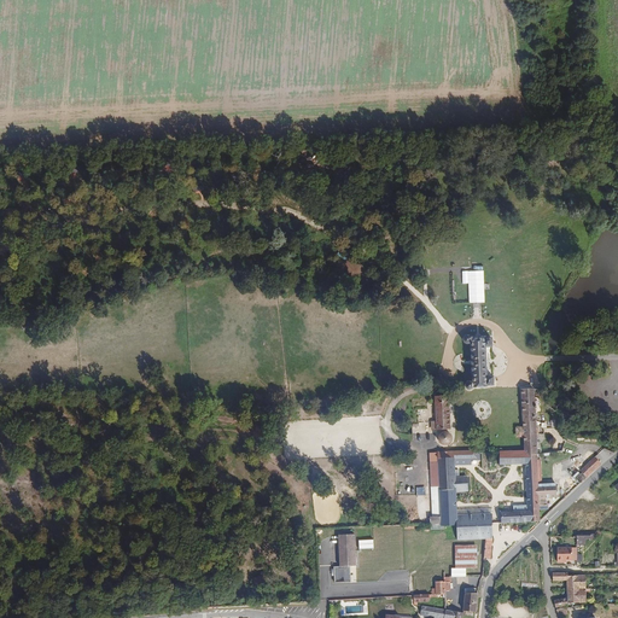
[(299,150),(299,169),(324,169),(324,164),(316,164),(316,157),(308,157),(308,150),(299,150)]
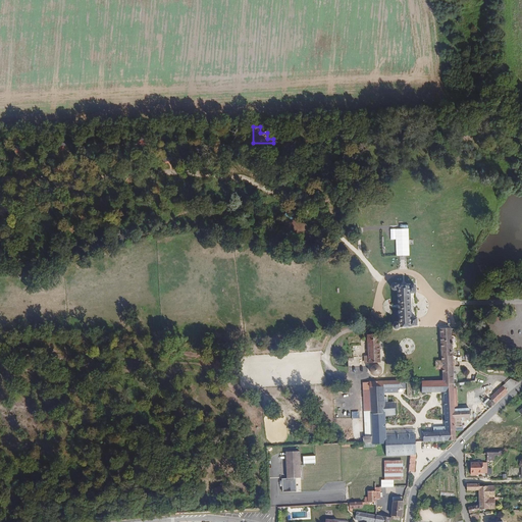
[(397,241),(397,256),(410,256),(409,228),(396,228),(397,241)]
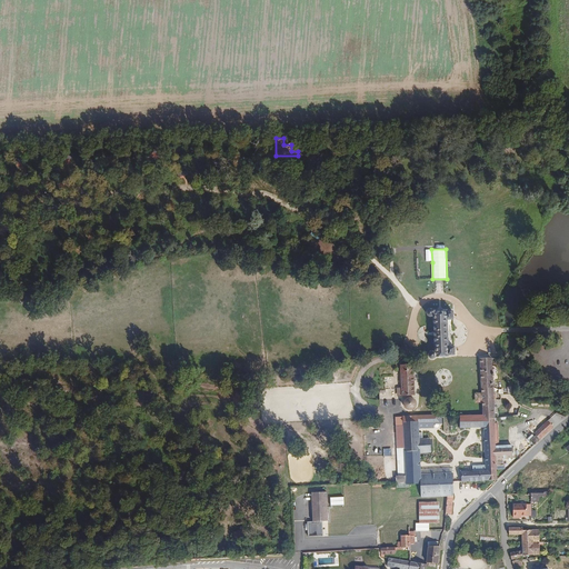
[(453,316),(453,308),(448,308),(448,306),(437,306),(433,305),(431,305),(429,306),(428,308),(428,311),(429,312),(431,313),(432,313),(436,313),(438,347),(435,347),(433,346),(431,347),(430,349),(429,350),(429,352),(430,355),(432,356),(435,356),(438,355),(450,353),(450,352),(456,352),(455,343),(449,343),(448,316),(453,316)]
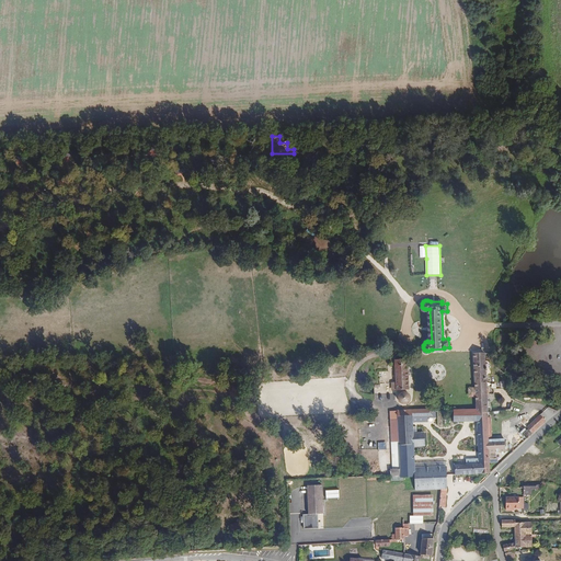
[(478,385),(478,393),(479,407),(489,407),(489,411),(494,410),(491,400),(489,400),(489,391),(491,391),(490,385),(488,385),(488,369),(487,350),(477,350),(478,385)]
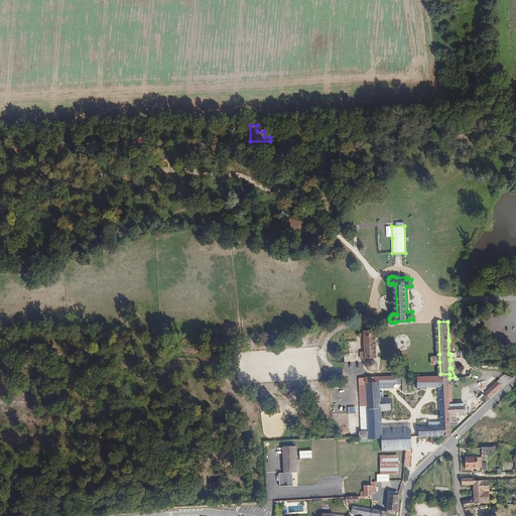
[(376,329),(366,329),(367,334),(368,356),(373,356),(378,356),(376,329)]
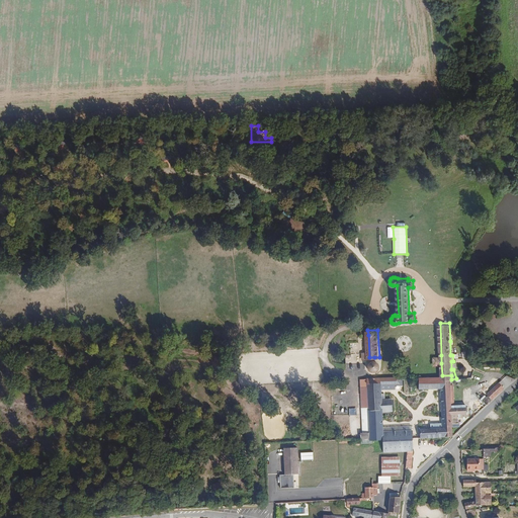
[(369,357),(368,335),(360,336),(360,341),(352,342),(352,352),(351,352),(351,364),(351,368),(367,368),(367,358),(369,358),(369,357)]
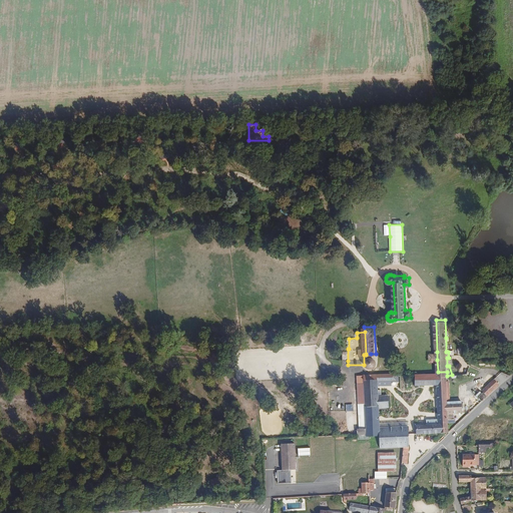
[(374,357),(372,357),(370,357),(369,358),(367,359),(366,361),(366,362),(366,364),(366,365),(367,366),(369,367),(372,368),(374,368),(376,366),(377,365),(377,363),(377,361),(376,359),(375,358),(374,357)]
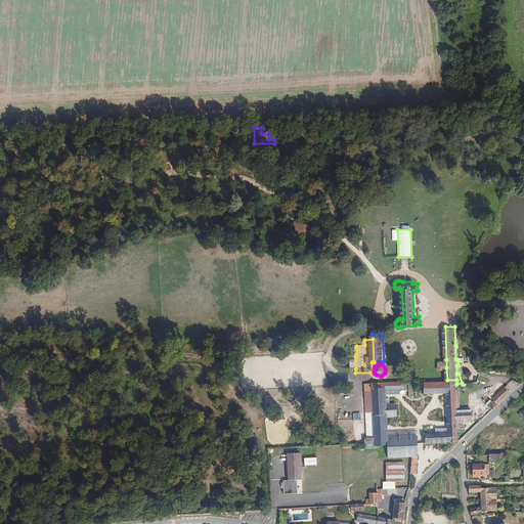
[(391,380),(374,381),(376,410),(377,436),(378,445),(388,445),(389,456),(413,455),(411,474),(418,474),(419,455),(418,455),(417,434),(399,435),(388,435),(386,415),(386,402),(386,395),(390,395),(389,387),(407,385),(407,382),(407,379),(391,380)]
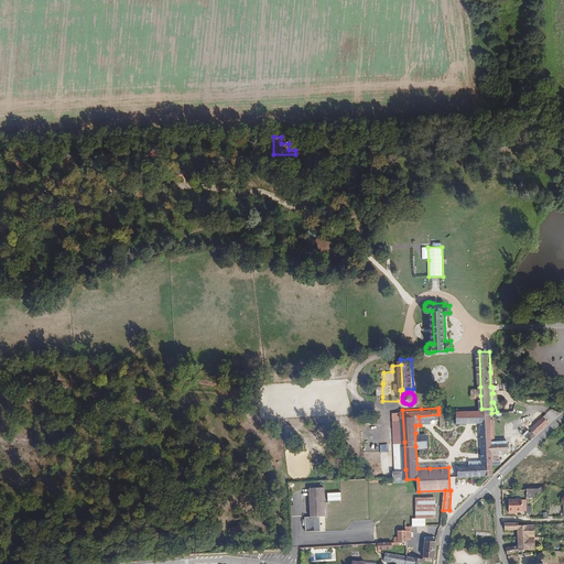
[(481,409),(456,410),(457,422),(481,421),(483,456),(483,459),(483,464),(477,464),(458,465),(459,477),(494,476),(495,475),(495,465),(494,440),(492,433),(492,421),(492,415),(491,413),(491,409),(481,409)]
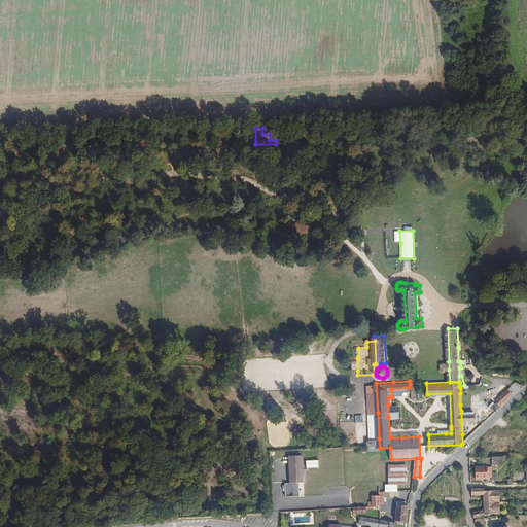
[(500,401),(503,405),(517,393),(512,387),(498,399),(500,401)]
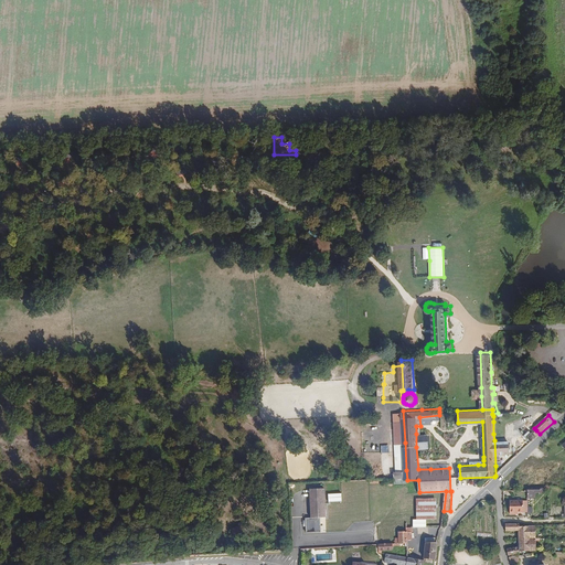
[(530,435),(534,439),(540,434),(536,430),(534,432),(533,432),(530,435)]
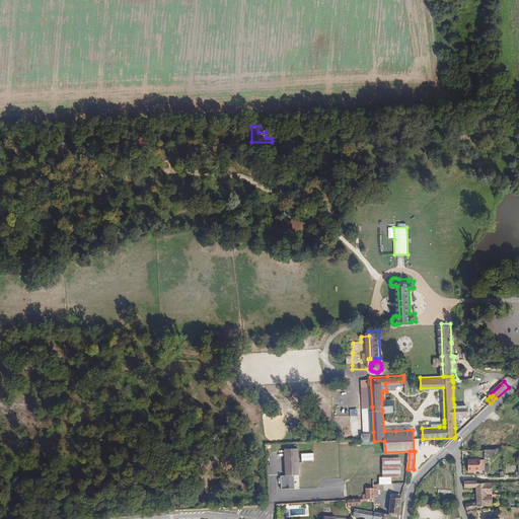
[(392,397),(382,398),(382,411),(393,411),(392,397)]
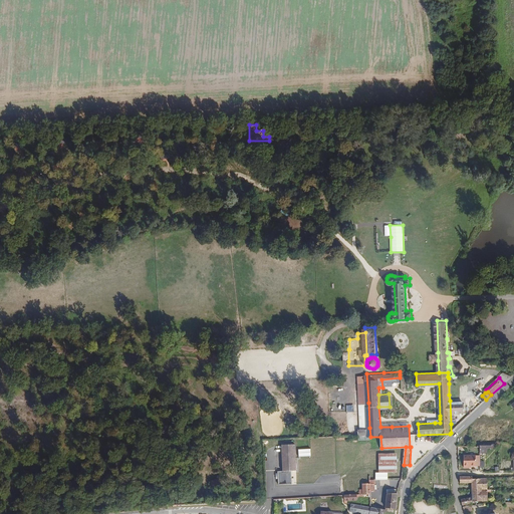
[(450,401),(451,424),(457,423),(457,419),(454,419),(454,416),(454,413),(465,412),(465,400),(450,401)]
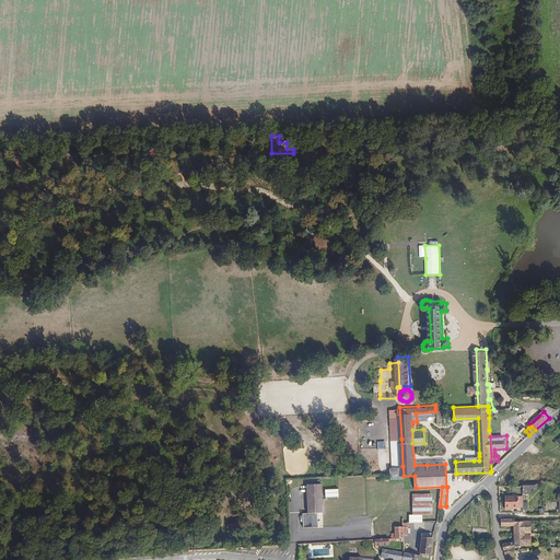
[(556,463),(513,467),(514,478),(521,477),(522,482),(557,479),(556,463)]
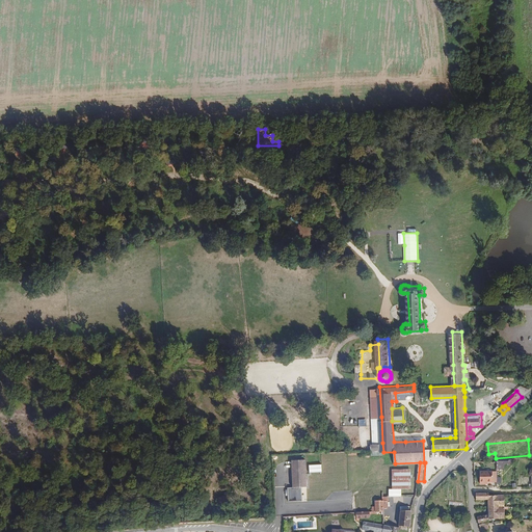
[(382,443),(376,444),(370,444),(371,453),(383,452),(382,443)]
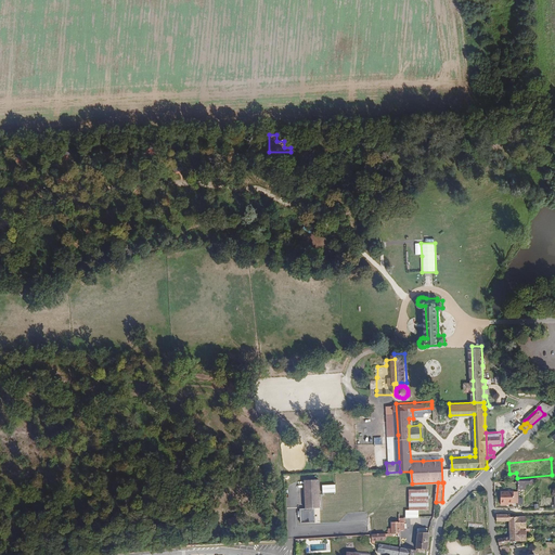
[(519,478),(517,480),(518,487),(526,487),(526,482),(530,482),(530,477),(519,478)]
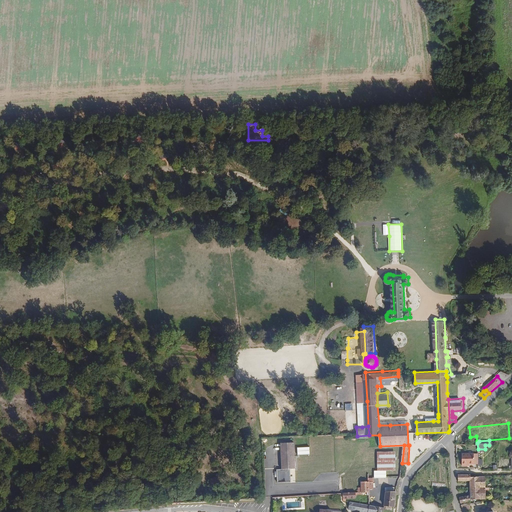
[(284,456),(282,456),(284,470),(278,470),(279,483),(293,482),(292,469),(297,468),(295,442),(281,443),(282,452),(284,452),(284,456)]
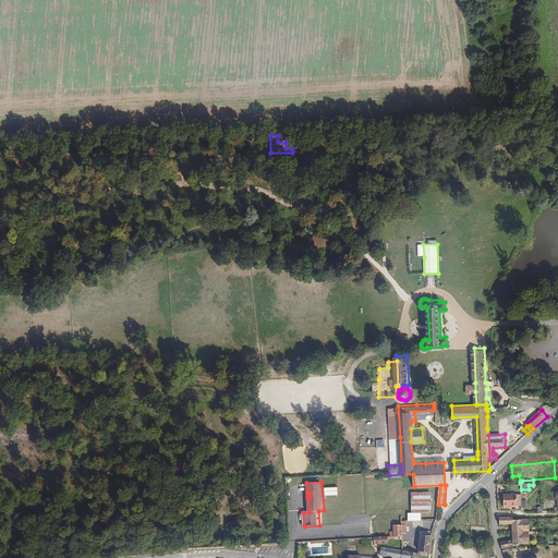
[(432,490),(412,492),(413,511),(433,510),(432,490)]
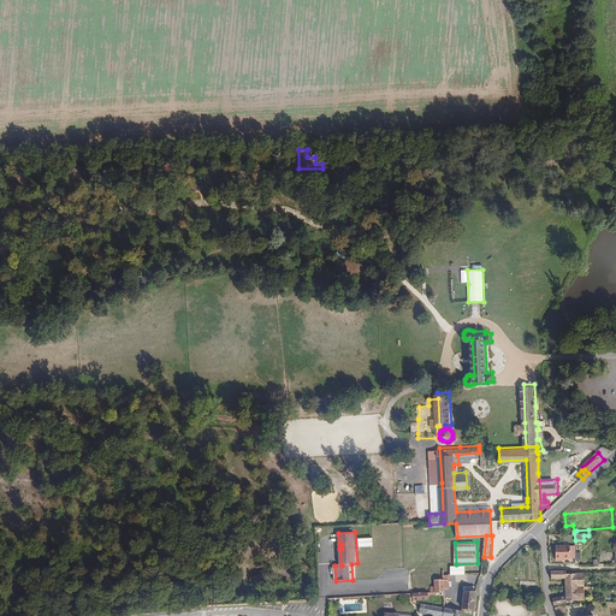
[(572,558),(572,545),(557,545),(557,560),(563,560),(563,558),(567,558),(572,558)]
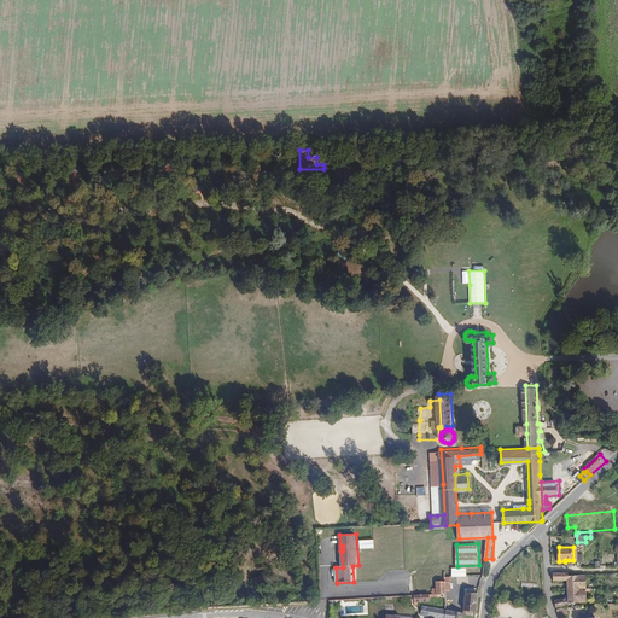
[(275,572),(260,573),(261,584),(275,583),(275,572)]
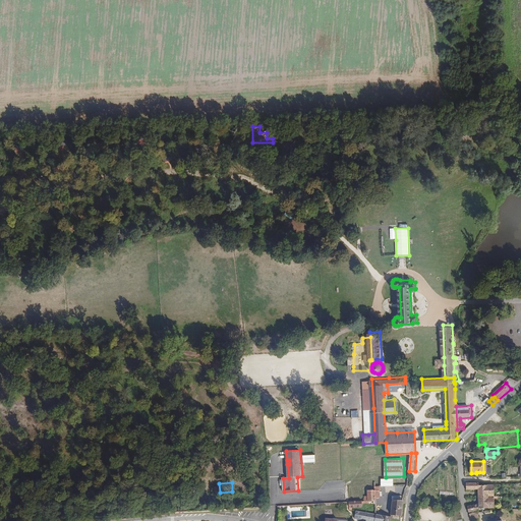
[(483,486),(482,483),(466,485),(467,490),(480,491),(480,499),(496,498),(495,484),(484,485),(483,486)]
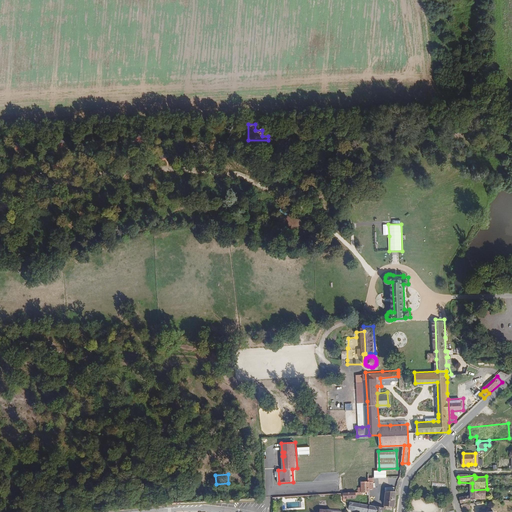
[(377,487),(376,480),(371,480),(364,480),(365,486),(365,488),(362,488),(362,492),(345,493),(345,498),(351,498),(358,497),(358,494),(365,493),(365,491),(372,491),(372,487),(377,487)]
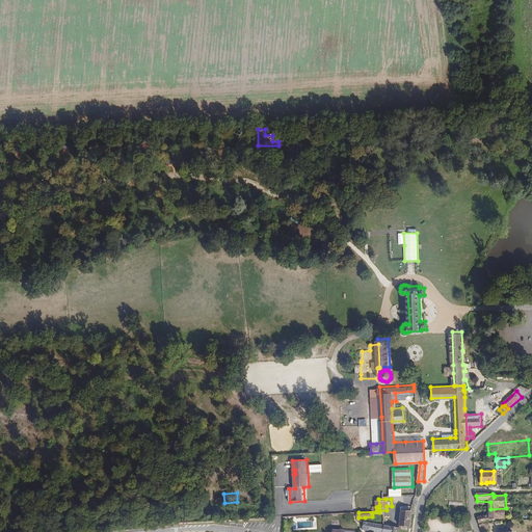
[(411,525),(413,510),(410,510),(399,510),(397,528),(409,530),(410,525),(411,525)]
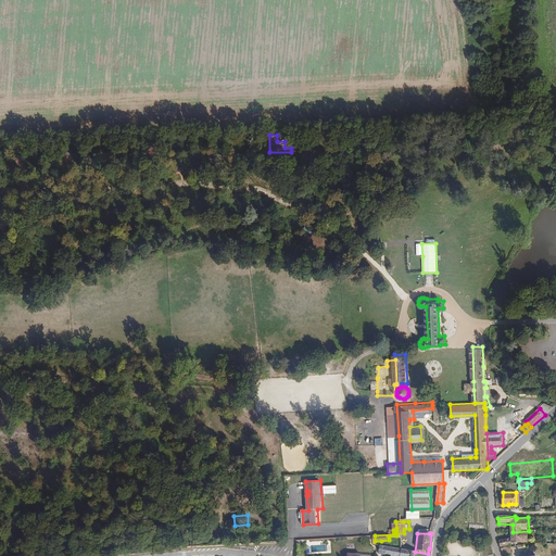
[(514,540),(501,542),(502,548),(515,547),(515,543),(530,544),(529,538),(513,538),(514,540)]
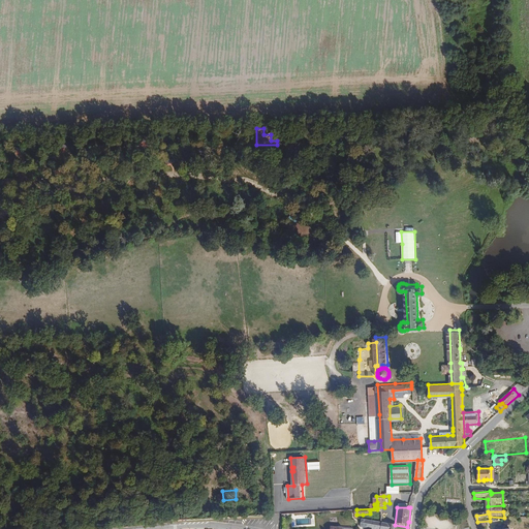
[(356,520),(355,528),(360,528),(381,528),(382,524),(356,520)]
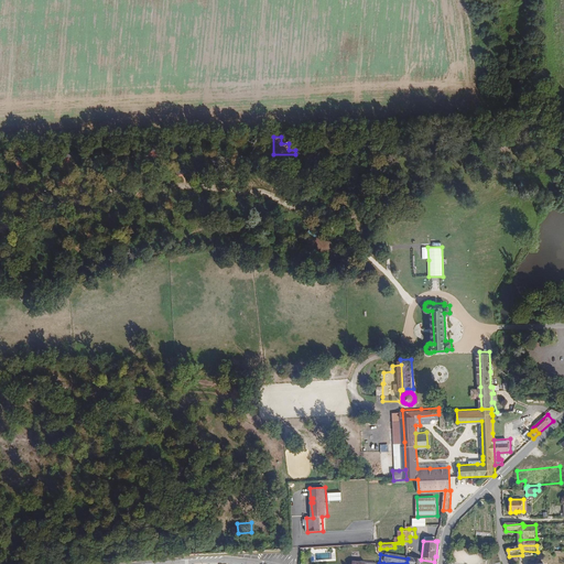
All buildings are outlined.
